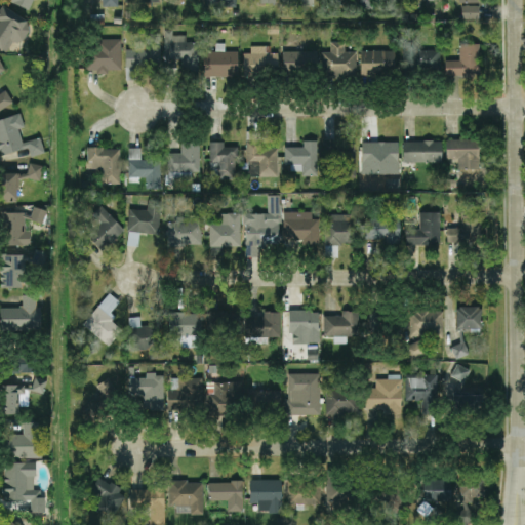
[(2,0),(30,11),(34,0),(2,0)]
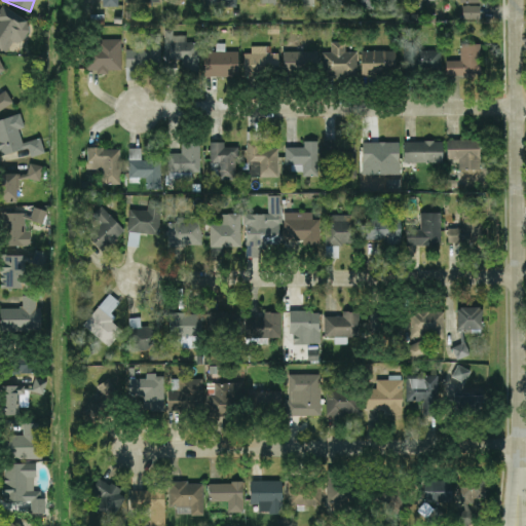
[(237,7),(236,0),(211,0),(212,8),(237,7)]
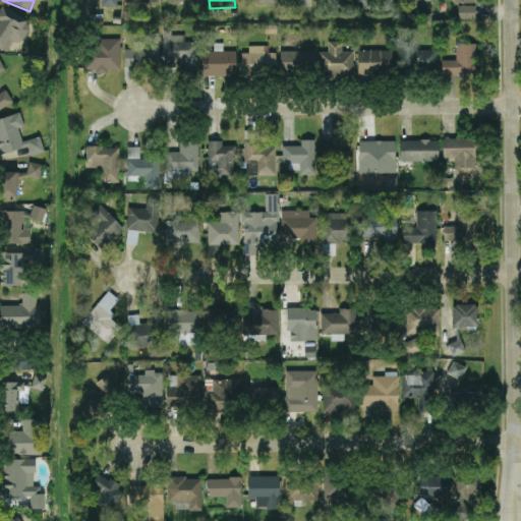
[(356,0),(357,10),(371,10),(370,0),(356,0)]
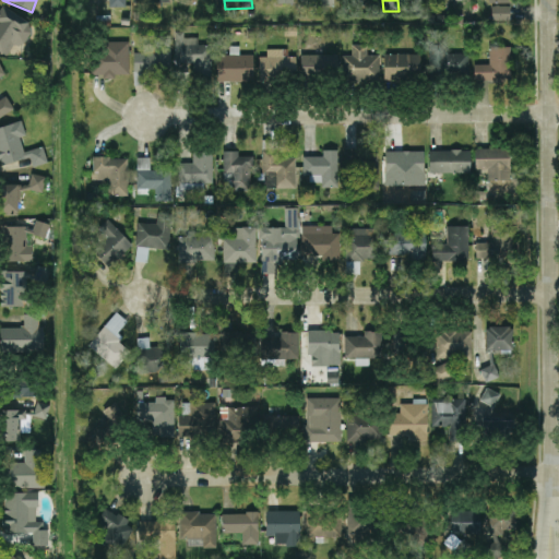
[(0,6),(0,51),(8,57),(15,44),(23,48),(35,27),(0,6)]
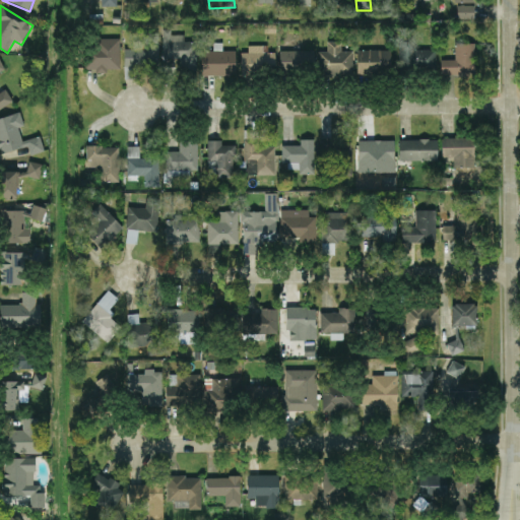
[(458,20),(475,20),(474,6),(457,6),(458,20)]
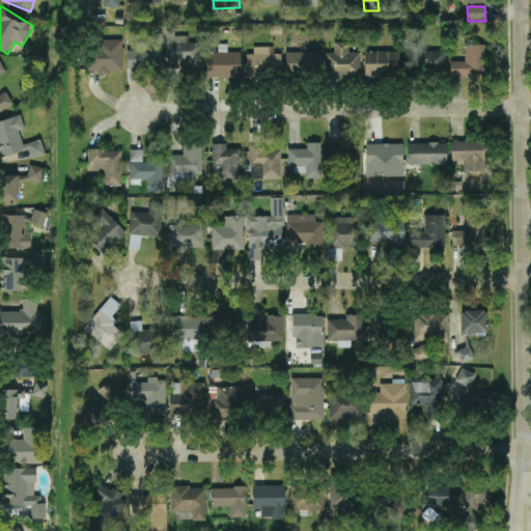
[(201,44),(188,44),(189,36),(175,36),(175,30),(167,30),(167,61),(184,62),(184,71),(201,72),(201,44)]
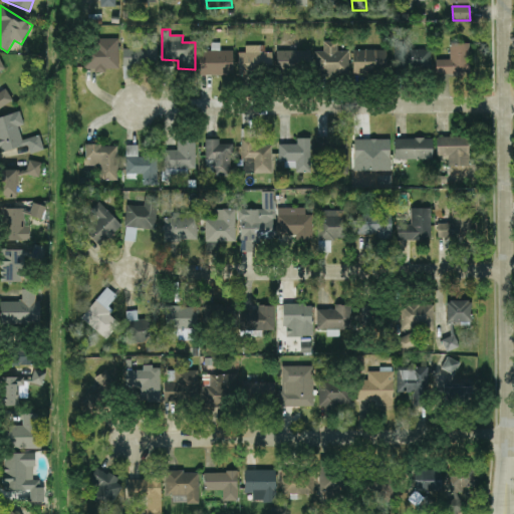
[(157,33),(146,33),(146,40),(133,40),(133,49),(123,49),(123,66),(146,66),(146,61),(157,61),(157,33)]
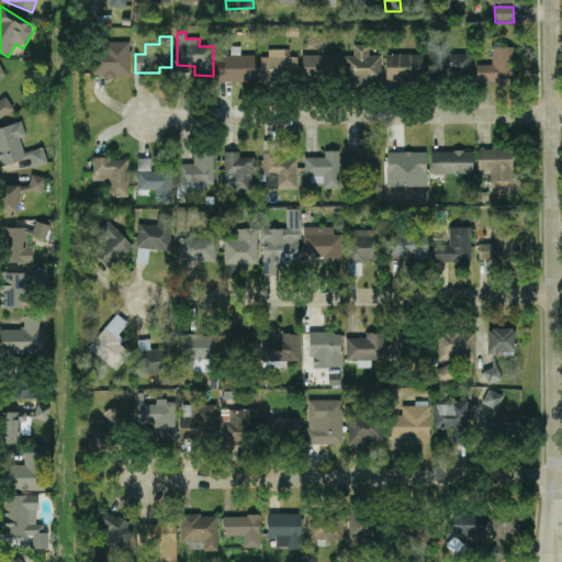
[(130,43),(96,43),(96,78),(130,78),(130,43)]
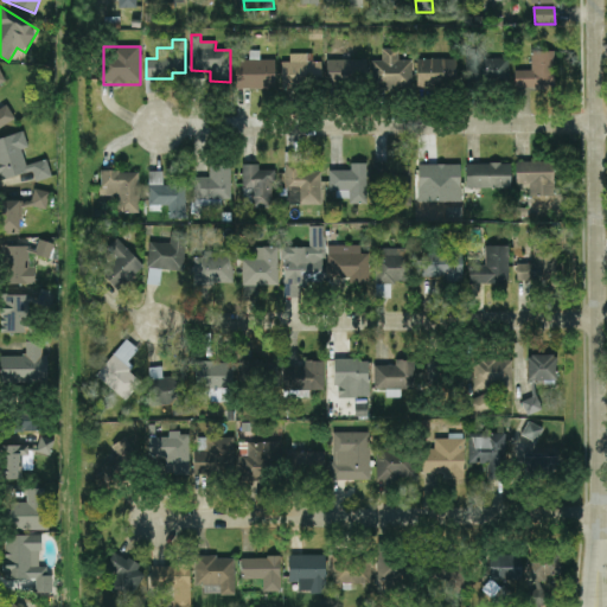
[(413,90),(411,61),(398,62),(398,49),(383,50),(383,61),(371,62),(372,91),(413,90)]
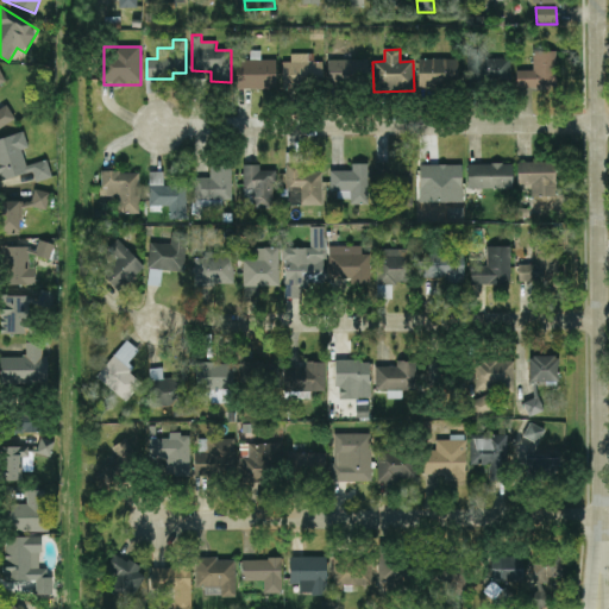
[(276,61),(261,61),(261,51),(251,51),(251,61),(238,61),(238,89),(276,89),(276,61)]
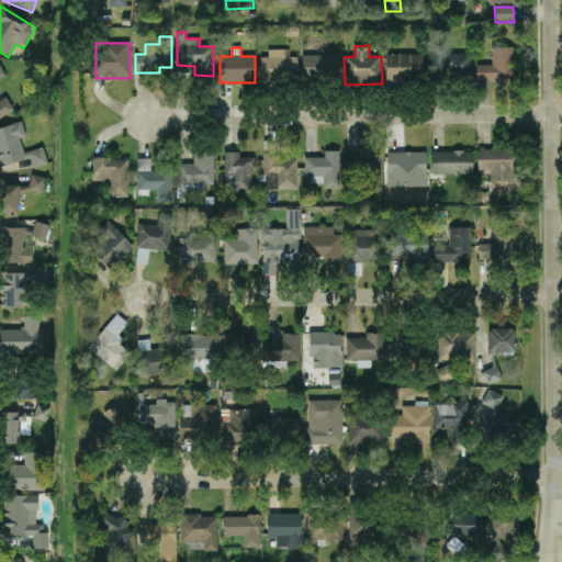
[(514,47),(493,47),(492,65),(476,65),(476,82),(514,82),(514,47)]
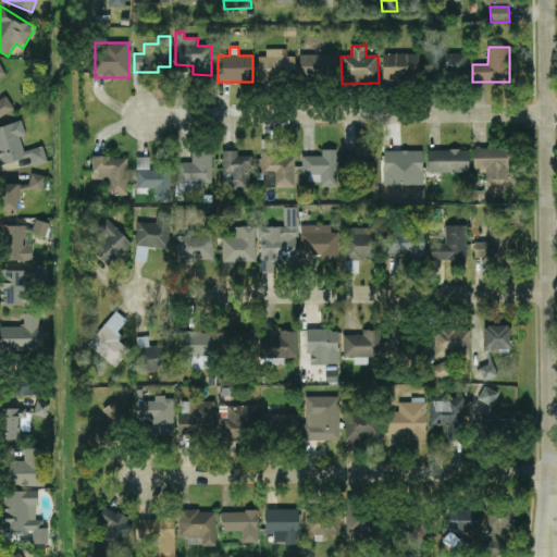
[(286,49),(265,50),(265,57),(259,57),(259,78),(295,77),(295,57),(286,57),(286,49)]
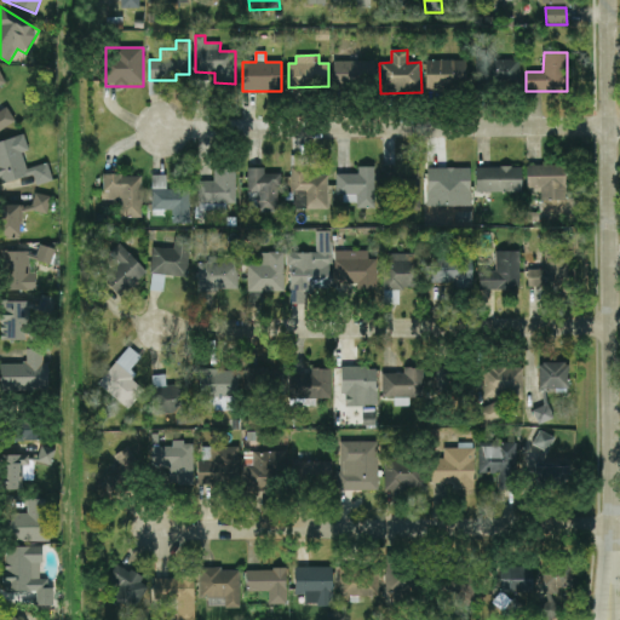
[(520,86),(521,61),(495,59),(494,73),(480,72),(480,85),(520,86)]
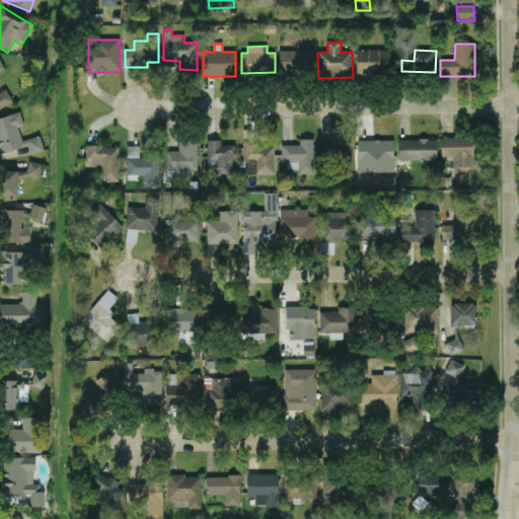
[(280,51),(279,72),(310,73),(311,52),(280,51)]
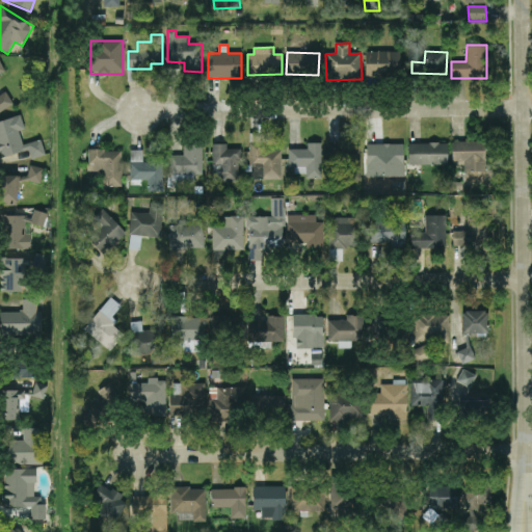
[(400,52),(366,52),(366,77),(400,78),(400,52)]
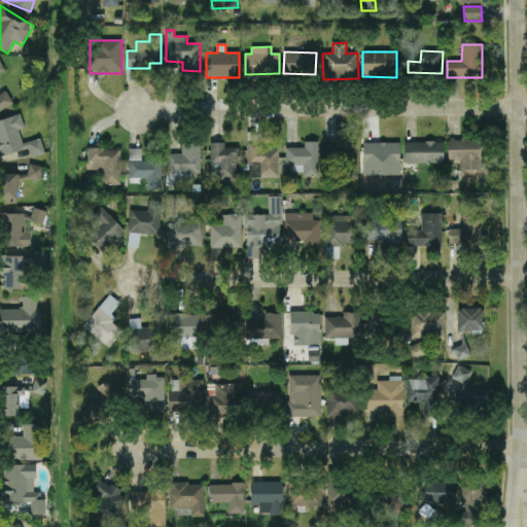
[(0,111),(13,104),(5,92),(0,95),(0,73),(5,70),(0,61),(0,111)]
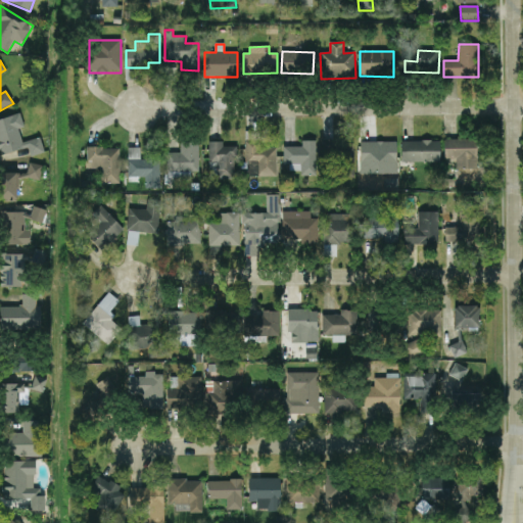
[(126,81),(139,81),(139,68),(126,68),(126,81)]
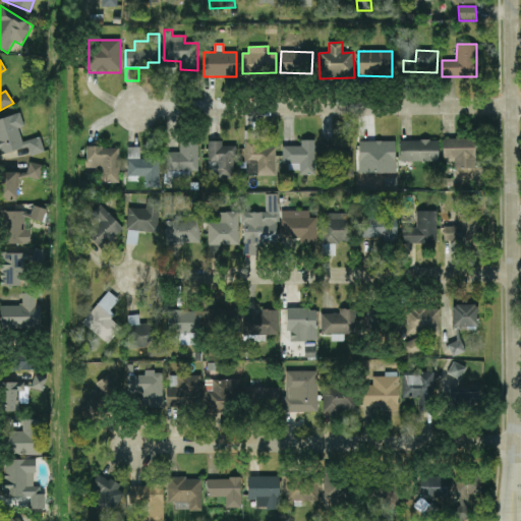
[(29,148),(31,157),(45,153),(41,137),(22,142),(18,128),(24,127),(20,114),(0,118),(0,152),(1,155),(29,148)]
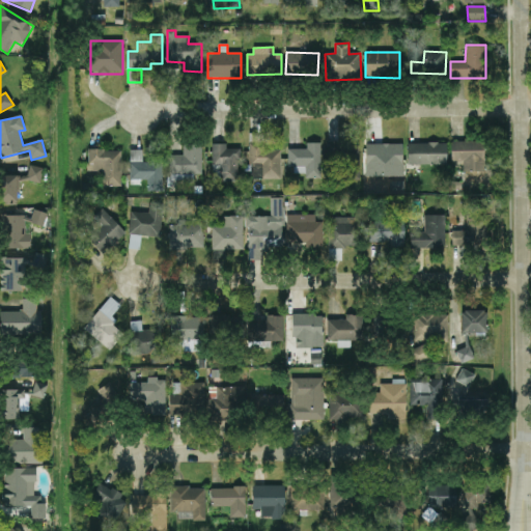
[(251,179),(281,178),(280,150),(263,150),(263,136),(250,136),(251,179)]
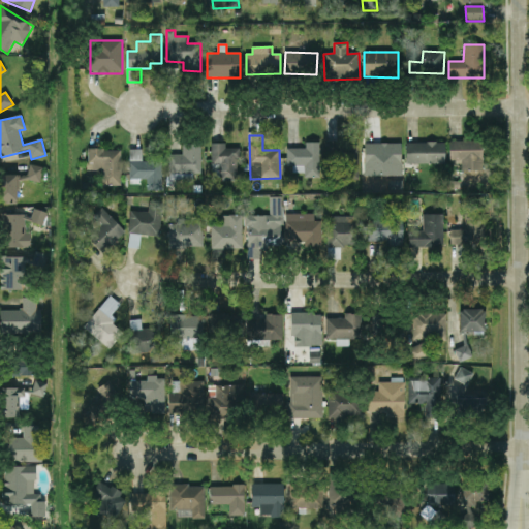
[(484,142),(449,141),(449,161),(462,161),(462,170),(483,172),(484,142)]
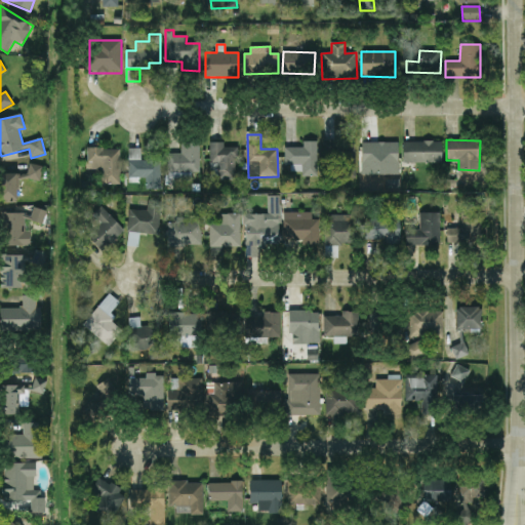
[(318,142),(304,142),(304,148),(285,148),(285,165),(292,165),(291,172),(303,172),(303,176),(317,176),(318,142)]
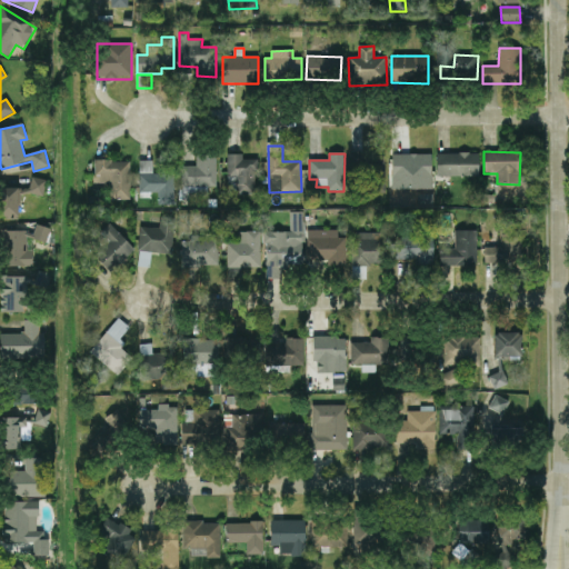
[(386,153),(351,155),(351,169),(363,169),(363,192),(386,192),(386,153)]
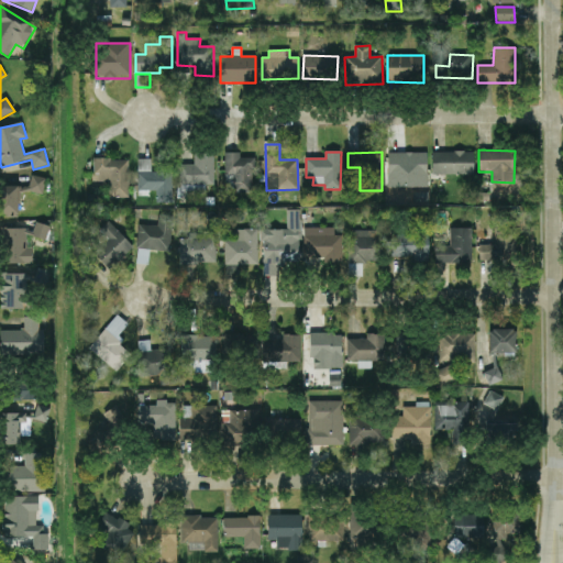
[(474,152),(433,153),(433,175),(474,175),(474,152)]
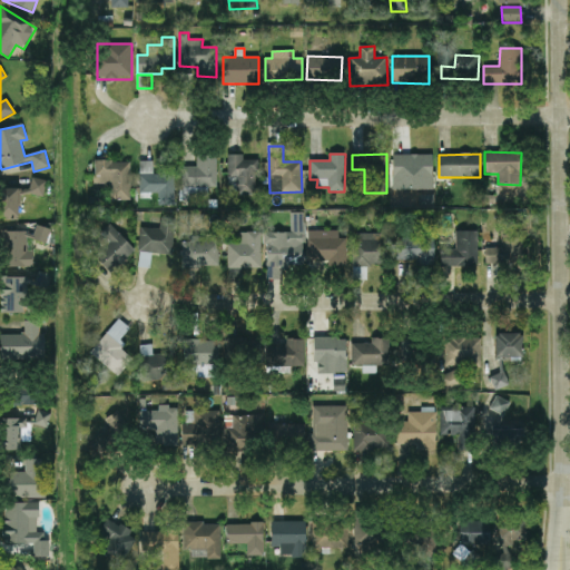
[(216,155),(197,156),(197,167),(182,167),(183,188),(217,187),(216,155)]
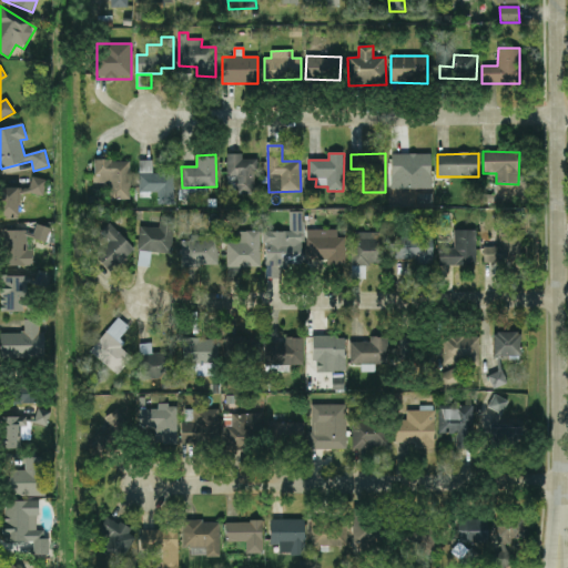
[(256,194),(256,159),(243,159),(243,154),(226,154),(227,176),(236,176),(236,195),(256,194)]
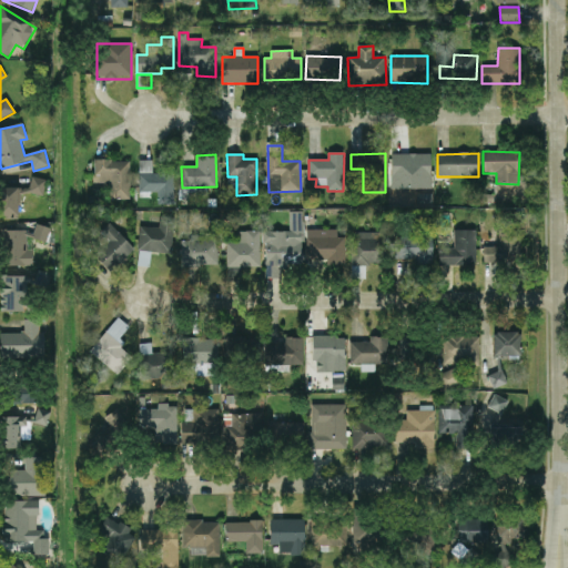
[(432,154),(392,154),(391,189),(432,190),(432,154)]
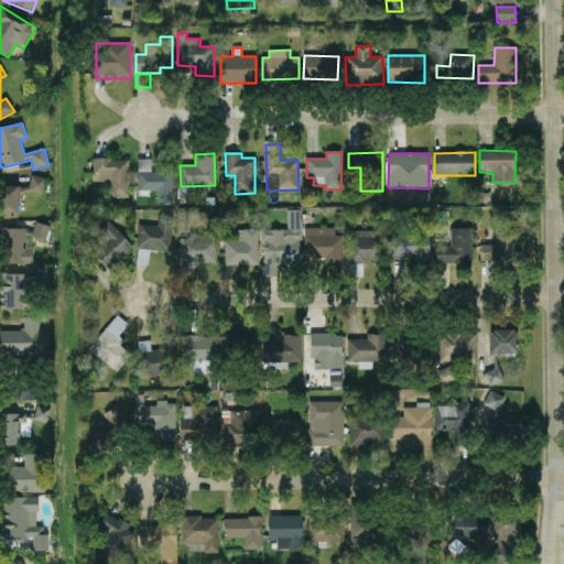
[(130,198),(129,160),(93,160),(94,183),(110,182),(110,198),(130,198)]
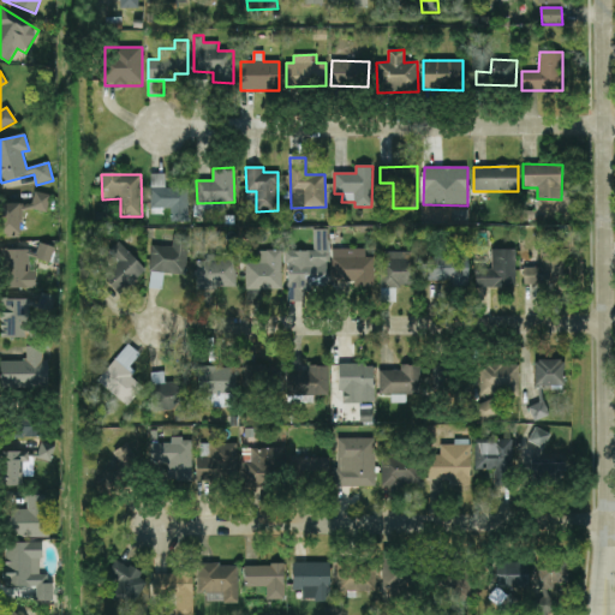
[(165,187),(165,174),(151,174),(150,208),(172,209),(171,222),(187,222),(189,189),(165,187)]
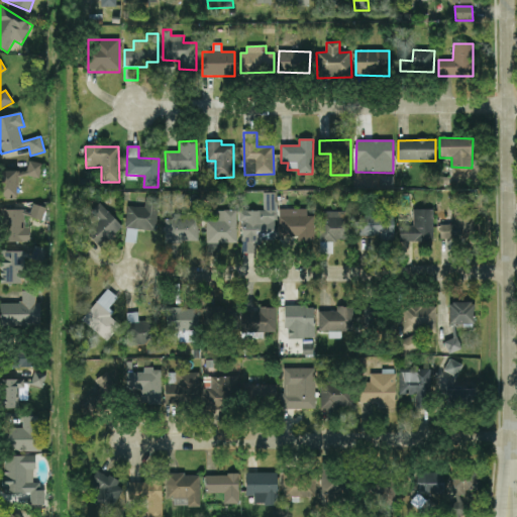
[(26,177),(40,179),(41,164),(28,162),(26,177)]
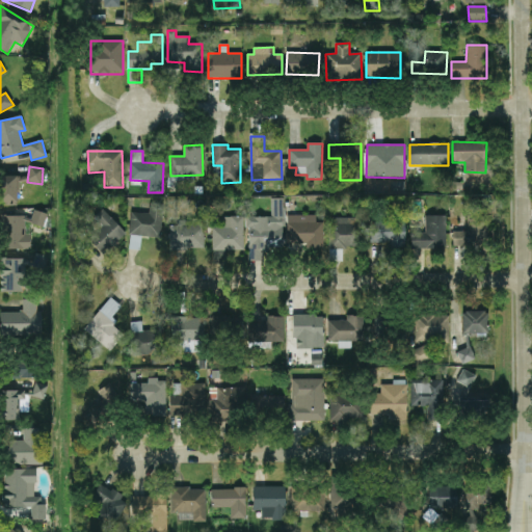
[(18,177),(1,176),(0,205),(17,205),(18,177)]
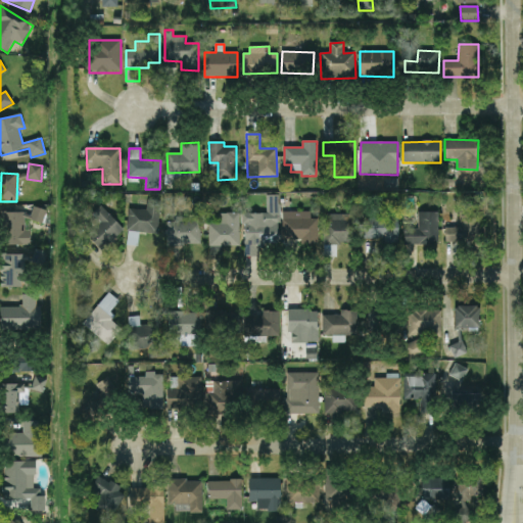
[(267,214),(245,214),(245,257),(259,257),(259,245),(279,245),(279,195),(267,195),(267,214)]
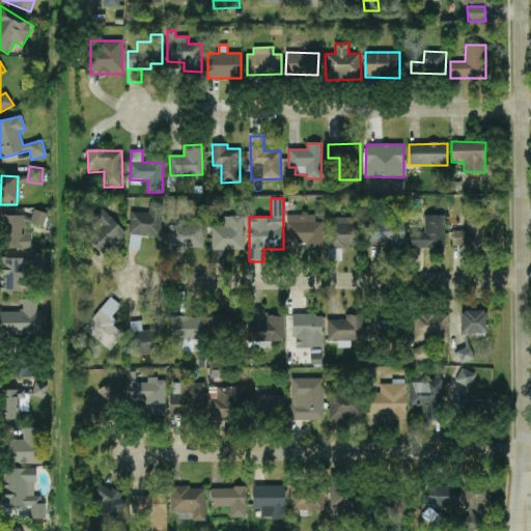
[(86,225),(93,233),(87,239),(104,255),(127,234),(103,208),(86,225)]
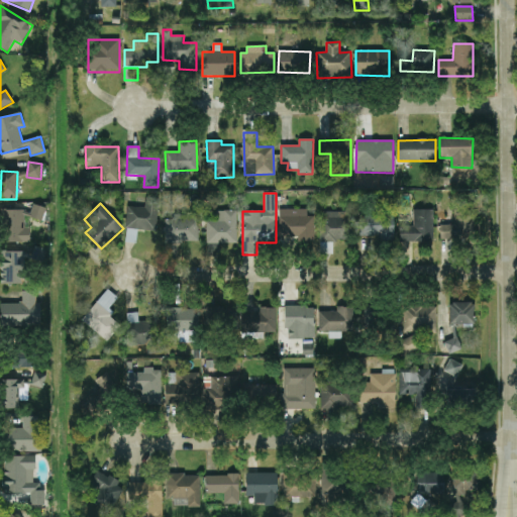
[(1,210),(1,242),(28,242),(28,219),(44,219),(44,206),(32,206),(32,210),(1,210)]
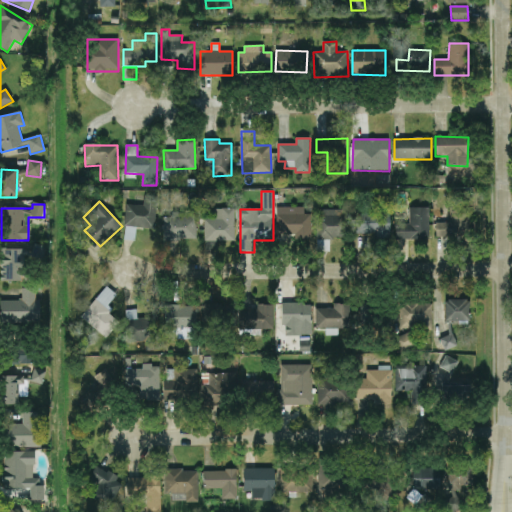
[(311,214),(305,214),(305,207),(276,207),(277,235),(295,234),(295,240),(311,239),(311,214)]
